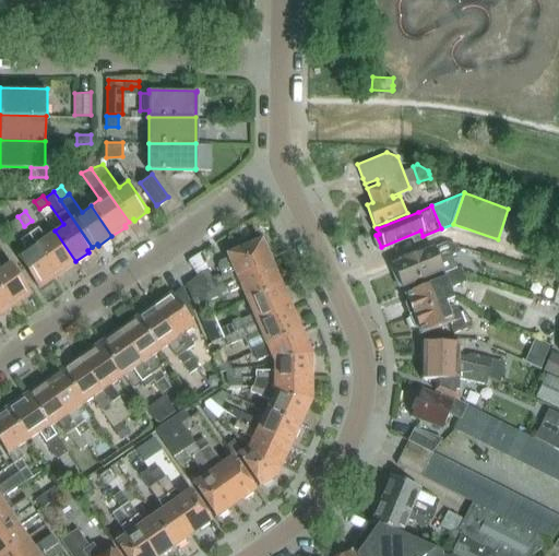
[(18,216),(10,221),(16,232),(24,226),(18,216)]
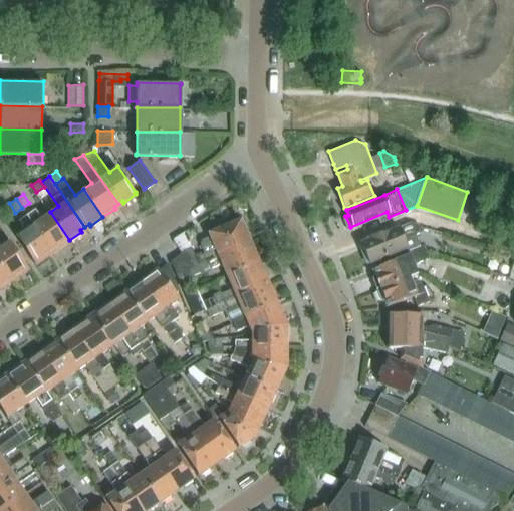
[(36,208),(26,214),(51,250),(56,247),(57,249),(69,240),(50,212),(42,217),(36,208)]
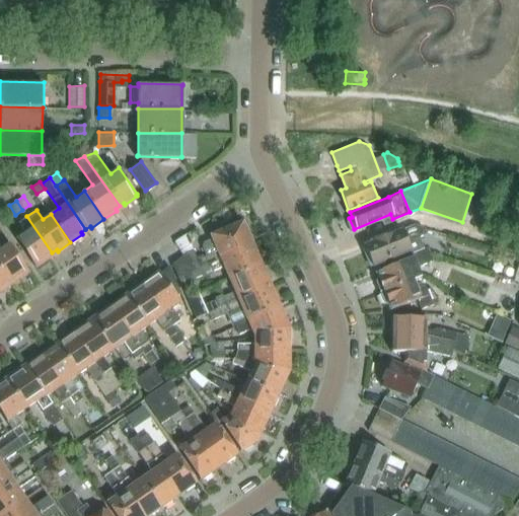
[(18,222),(24,232),(16,238),(34,265),(35,264),(36,266),(49,258),(48,255),(52,252),(26,216),(18,222)]
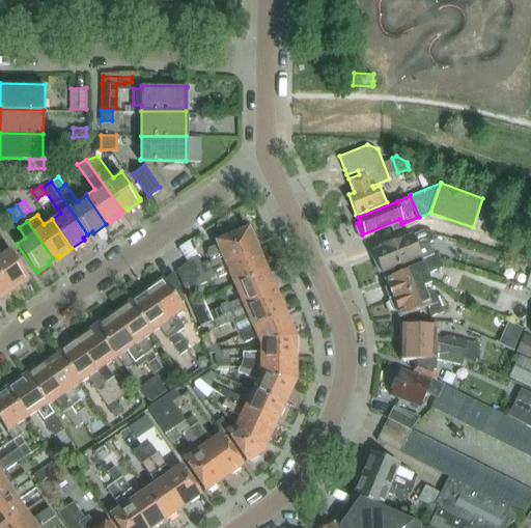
[(190,258),(198,277),(257,251),(254,245),(256,244),(249,227),(227,238),(224,235),(219,238),(218,242),(215,242),(215,243),(208,246),(206,251),(210,259),(201,262),(197,254),(190,258)]
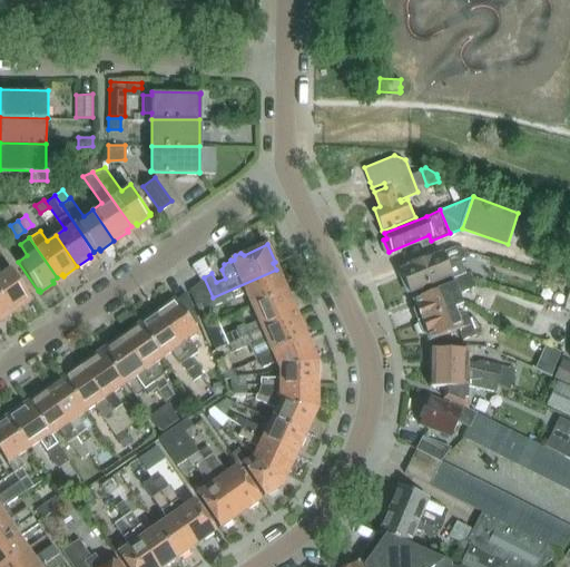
[(410,291),(434,281),(435,283),(453,276),(461,273),(455,261),(468,255),(465,248),(455,245),(401,269),(403,275),(402,276),(401,279),(405,287),(408,289),(409,289),(410,291)]
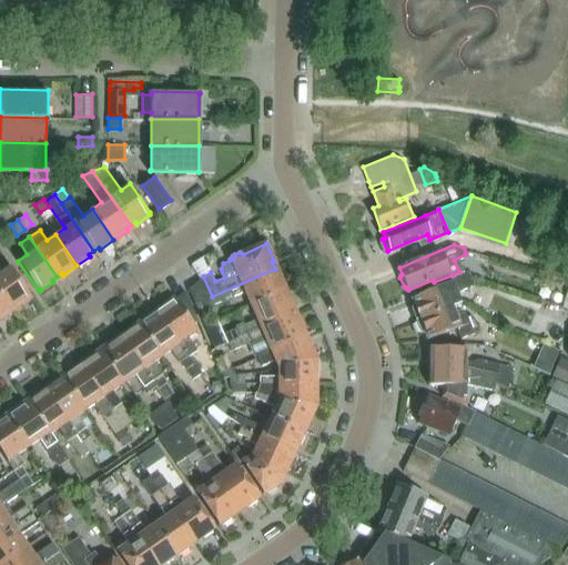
[(0,291),(12,308),(17,304),(18,306),(31,296),(30,295),(31,294),(11,266),(3,271),(0,266),(0,291)]
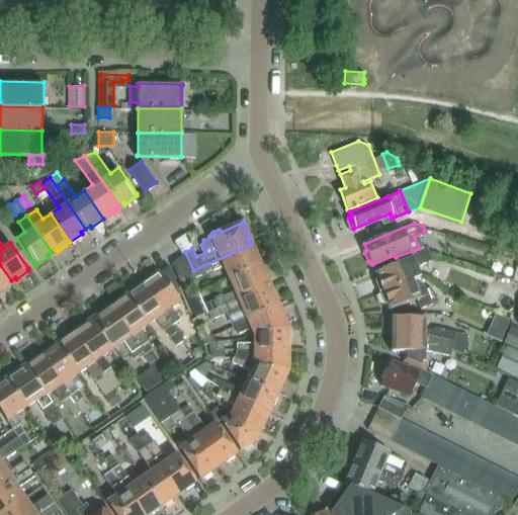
[(189,272),(192,279),(193,277),(223,266),(228,279),(262,265),(254,248),(252,249),(251,245),(193,270),(189,272)]
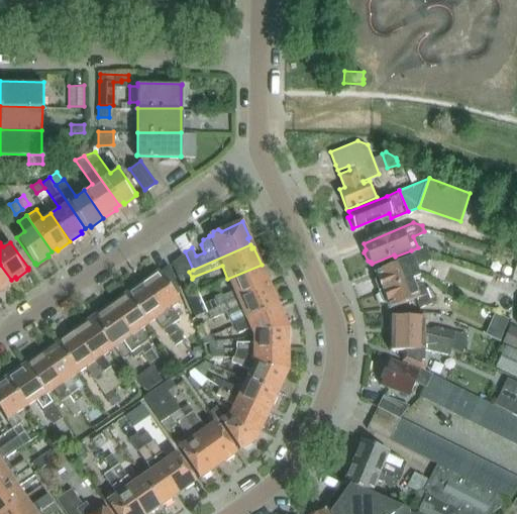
[(374,279),(379,291),(414,277),(421,274),(416,264),(431,258),(426,244),(418,247),(411,250),(395,257),(397,262),(374,270),(377,275),(376,276),(374,279)]
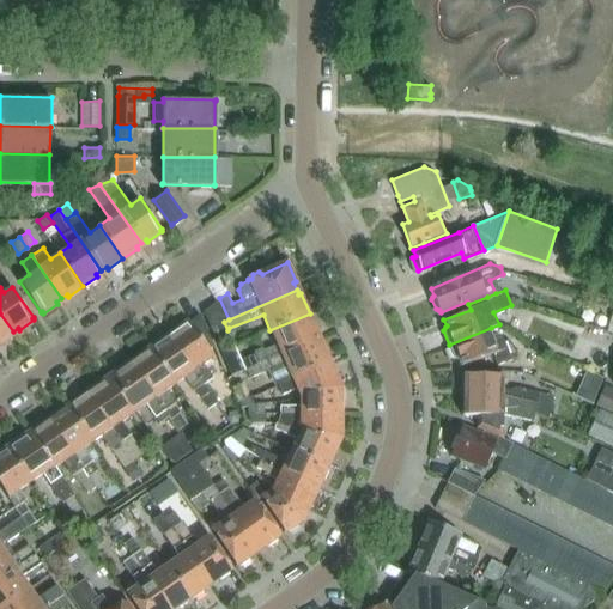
[(219,298),(204,310),(216,339),(226,334),(228,330),(224,322),(229,320),(219,298)]
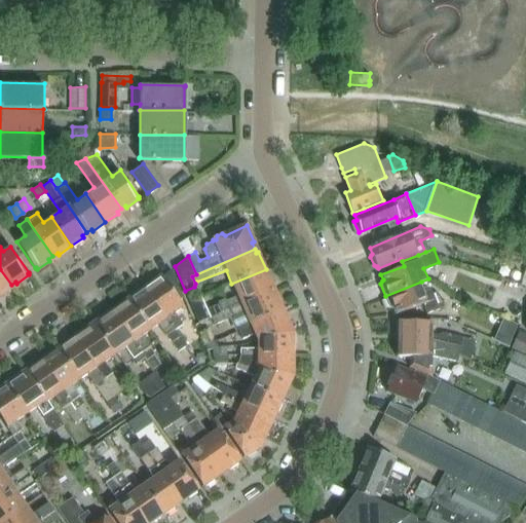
[(146,287),(175,328),(183,323),(176,311),(184,305),(180,298),(183,296),(172,268),(162,275),(160,273),(148,282),(150,284),(146,287)]
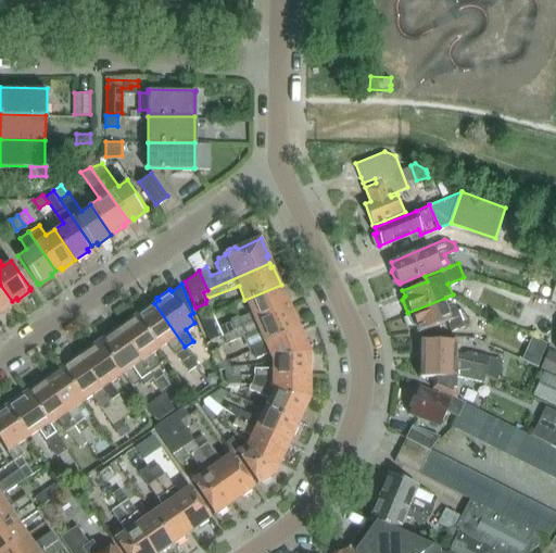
[(0,311),(13,303),(12,301),(0,285),(0,311)]
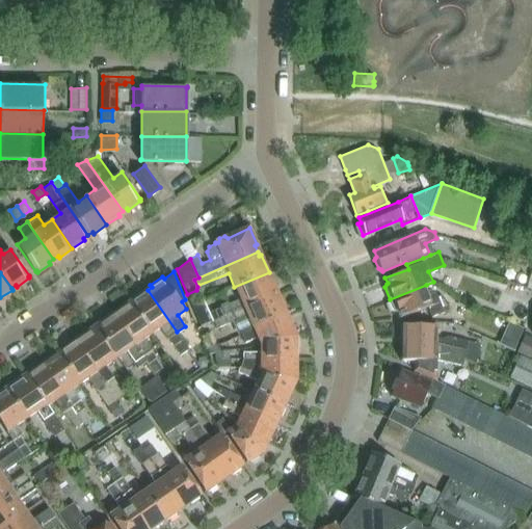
[(221,306),(210,311),(213,319),(214,319),(275,294),(273,287),(275,286),(269,272),(234,287),(239,298),(230,302),(221,306)]
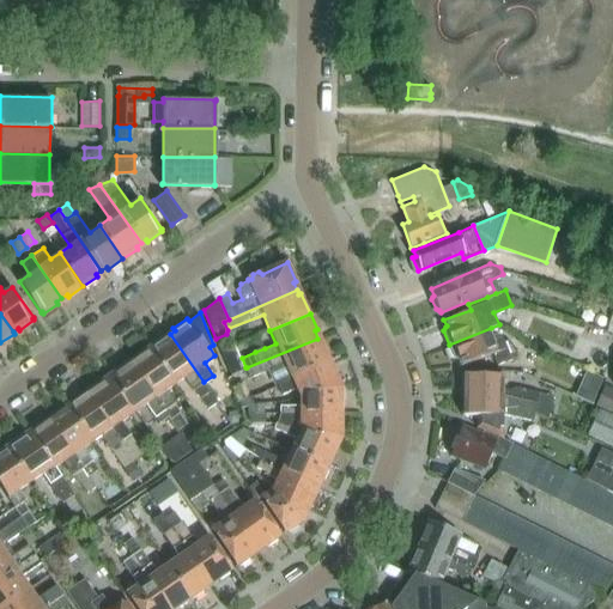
[(459,357),(461,364),(492,352),(496,363),(517,355),(511,341),(508,339),(503,340),(502,335),(496,338),(491,328),(449,345),(453,355),(457,358),(459,357)]
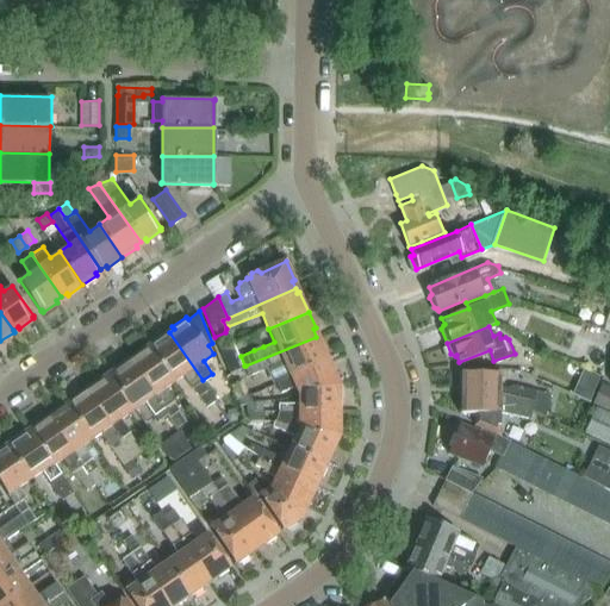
[(203,380),(169,332),(163,336),(162,333),(149,343),(175,381),(184,375),(192,388),(193,387),(203,380)]
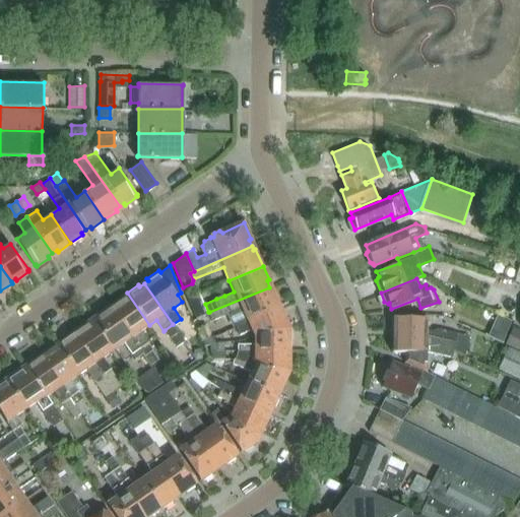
[(269,287),(209,312),(212,319),(242,308),(247,320),(247,321),(280,307),(273,291),(271,291),(269,287)]
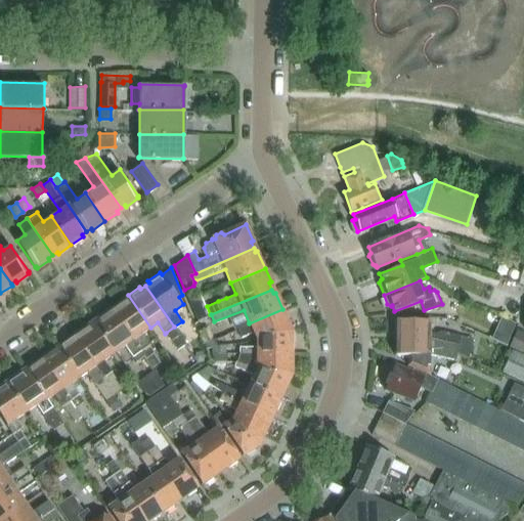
[(150,328),(128,295),(115,304),(117,305),(113,308),(141,350),(149,345),(142,333),(150,328)]
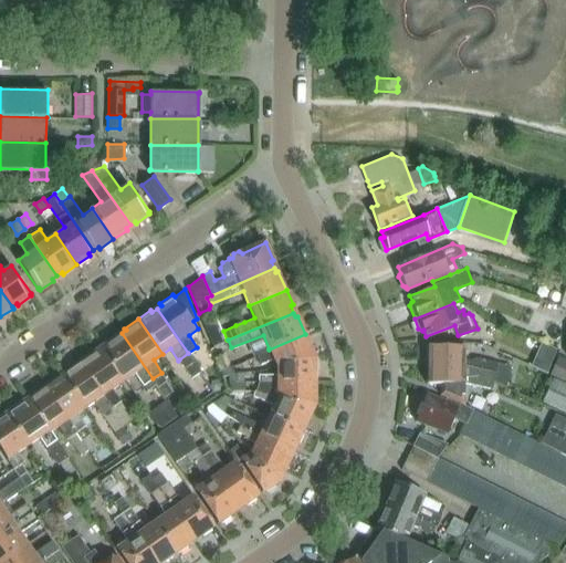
[(222,330),(209,335),(213,345),(213,346),(227,340),(223,331),(222,330)]
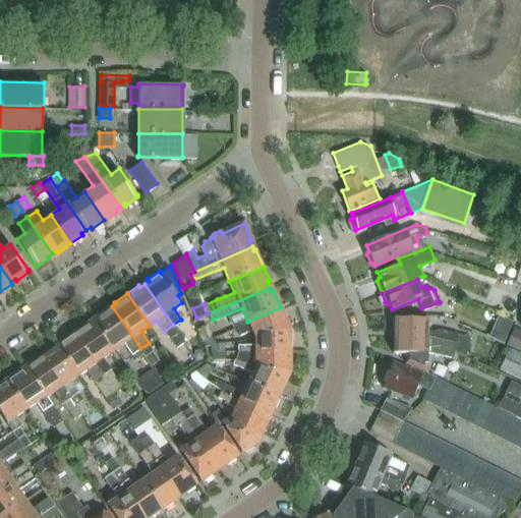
[(94,317),(115,348),(124,342),(132,354),(140,348),(112,306),(107,309),(106,307),(94,317)]
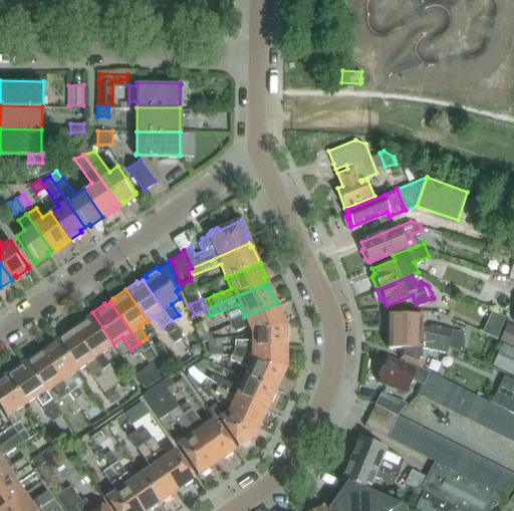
[(250,331),(250,332),(285,321),(279,307),(277,308),(275,304),(277,303),(244,317),(244,316),(233,321),(237,329),(247,325),(250,331)]
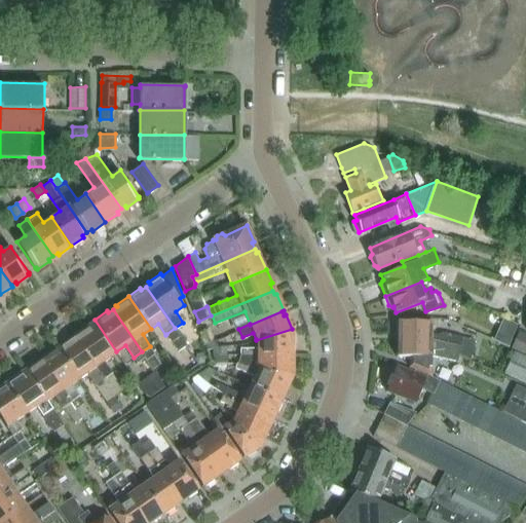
[(506,316),(496,339),(510,345),(520,323),(506,316)]
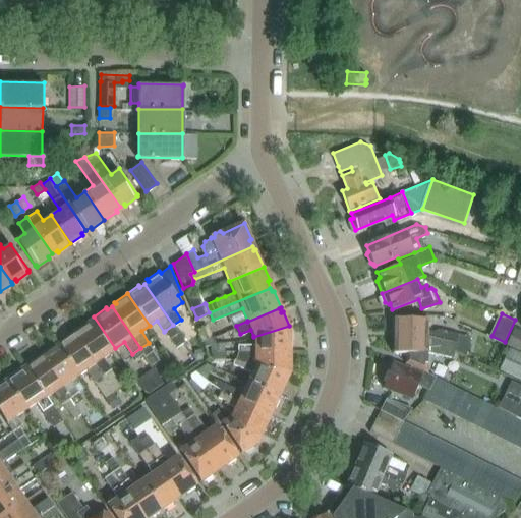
[(428,328),(428,318),(393,318),(393,333),(424,333),(457,341),(455,348),(466,353),(470,334),(439,327),(435,330),(428,328)]
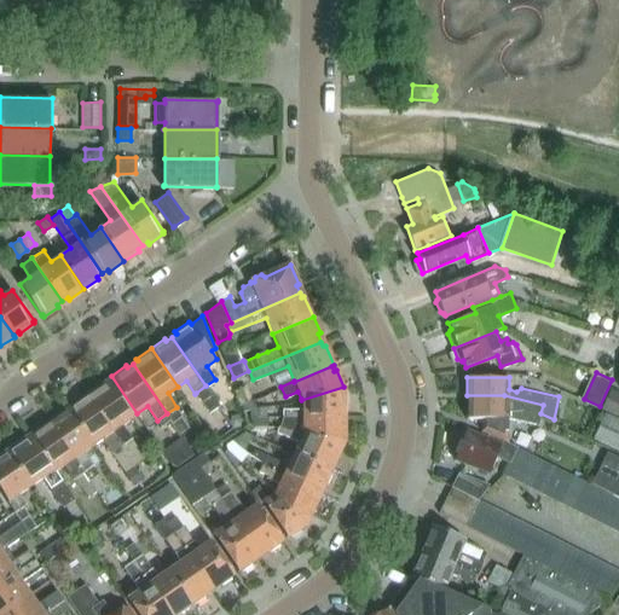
[(123,423),(133,417),(108,381),(106,379),(92,389),(93,392),(87,395),(137,463),(145,456),(123,423)]
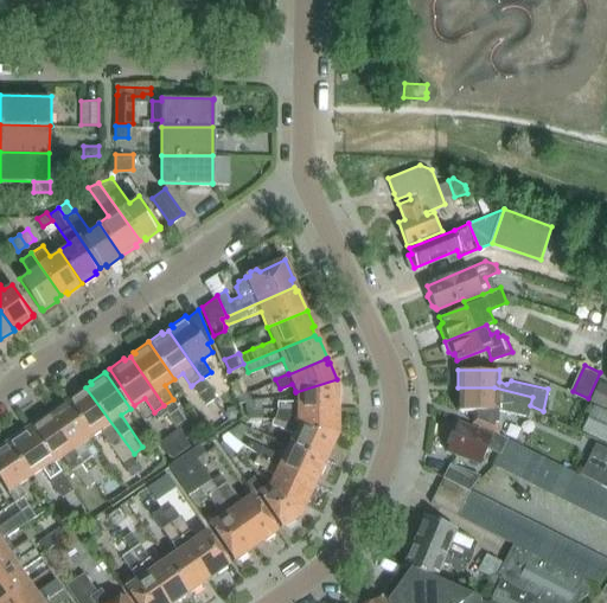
[(202,378),(192,385),(205,403),(215,396),(202,378)]
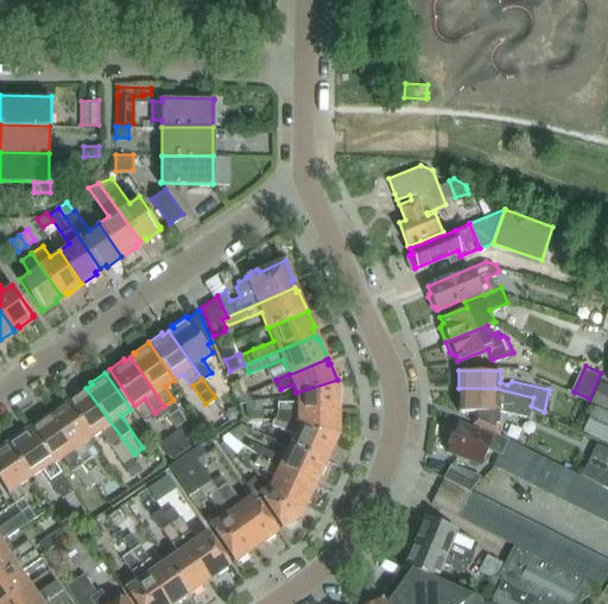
[(242,379),(230,383),(236,398),(238,396),(248,392),(242,379)]
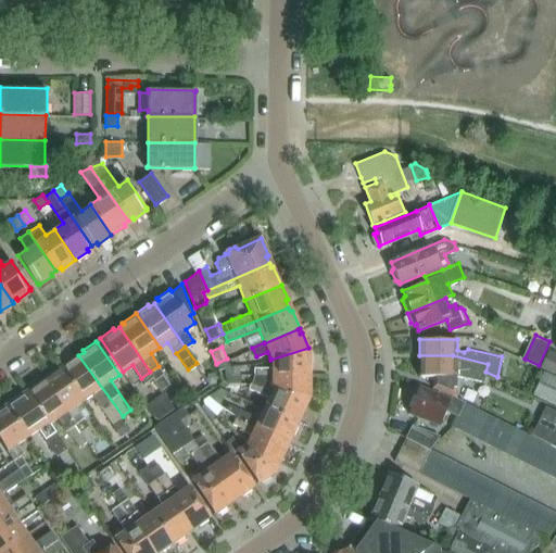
[(254,366),(253,373),(307,373),(307,368),(310,368),(310,351),(308,348),(270,360),(270,366),(254,366)]
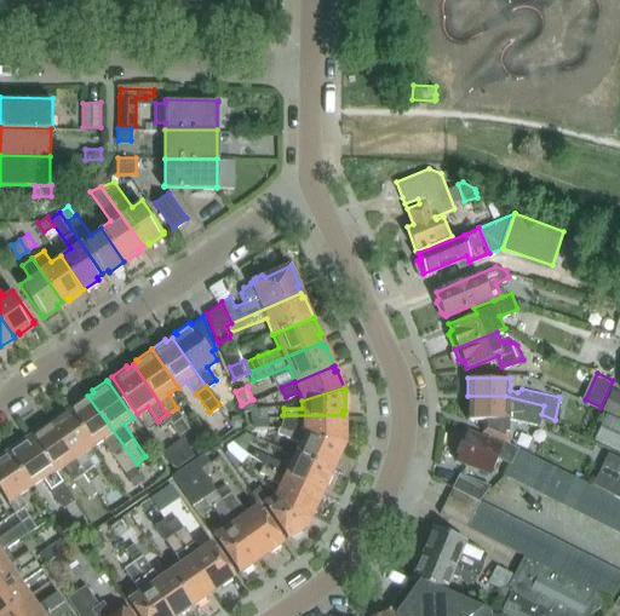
[(619,393),(610,390),(602,408),(619,415),(619,393)]
